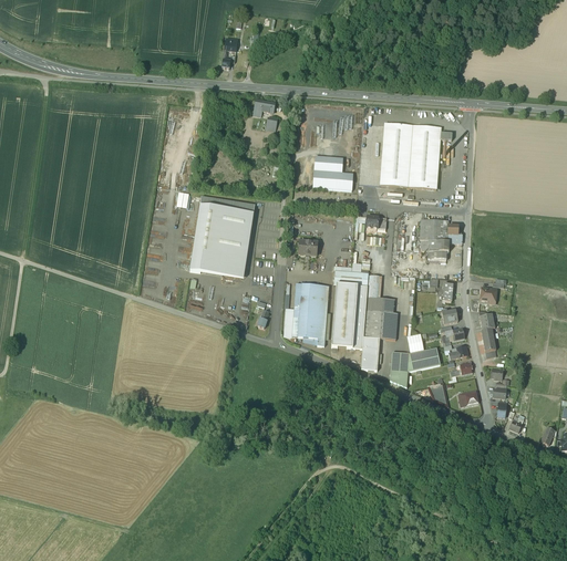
[(226,62),(223,61),(222,70),(229,71),(230,64),(230,62),(228,62),(226,62)]
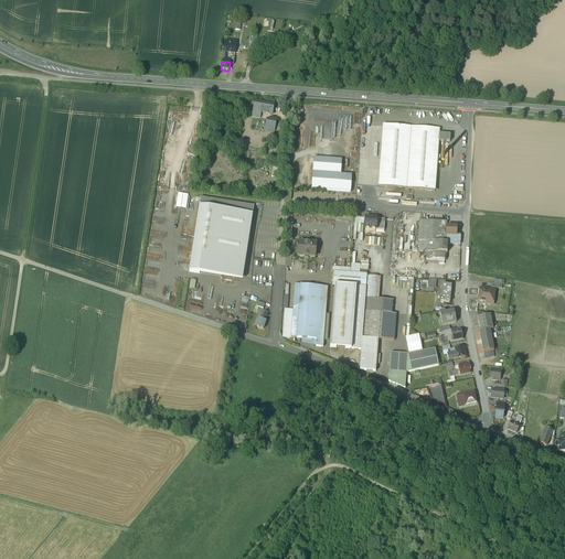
[(274,105),(256,101),(253,116),(259,117),(260,111),(272,114),(274,105)]
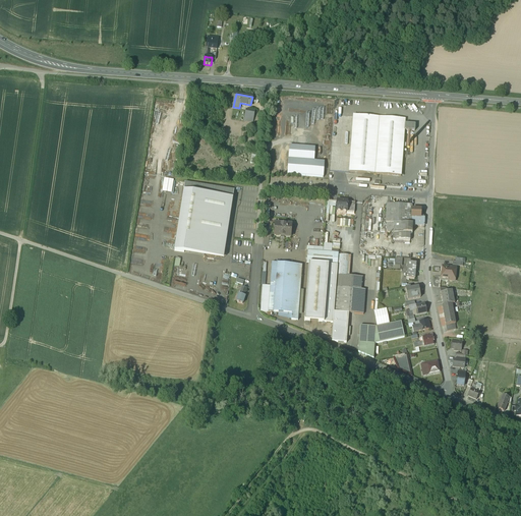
[(254,111),(246,109),(244,119),(252,121),(254,111)]
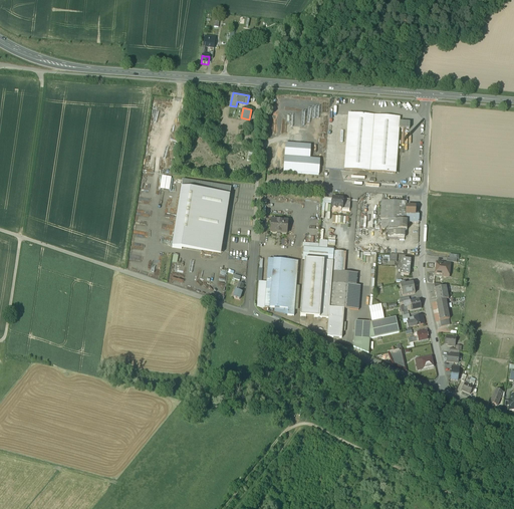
[(373,114),(348,112),(344,168),(369,170),(373,114)]
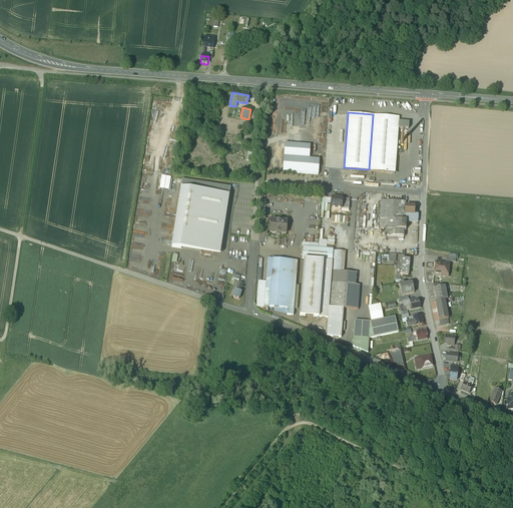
[(399,116),(373,114),(369,169),(394,171),(398,127),(398,121),(399,116)]
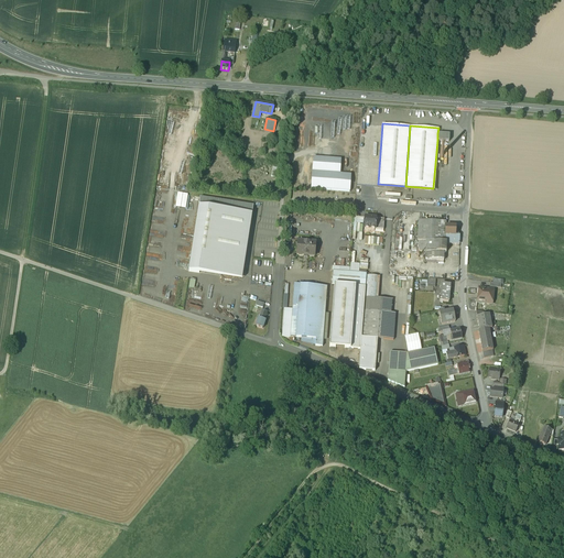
[(313,156),(312,187),(349,189),(350,174),(339,173),(339,159),(313,156)]
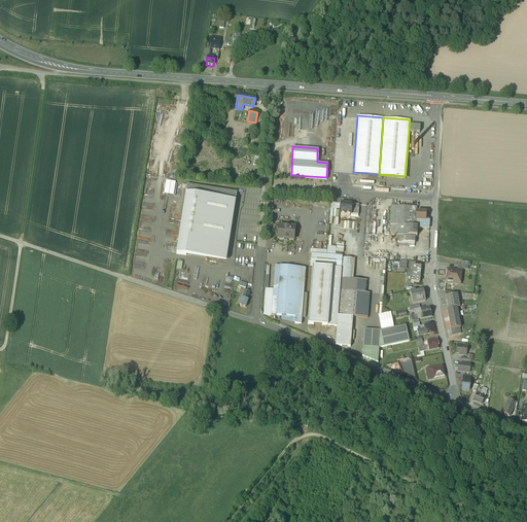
[(176,179),(164,178),(163,192),(176,193),(176,179)]
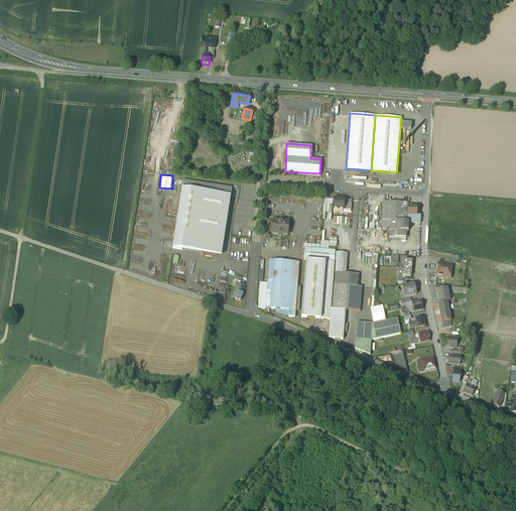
[(232,185),(183,178),(181,185),(231,194),(232,185)]
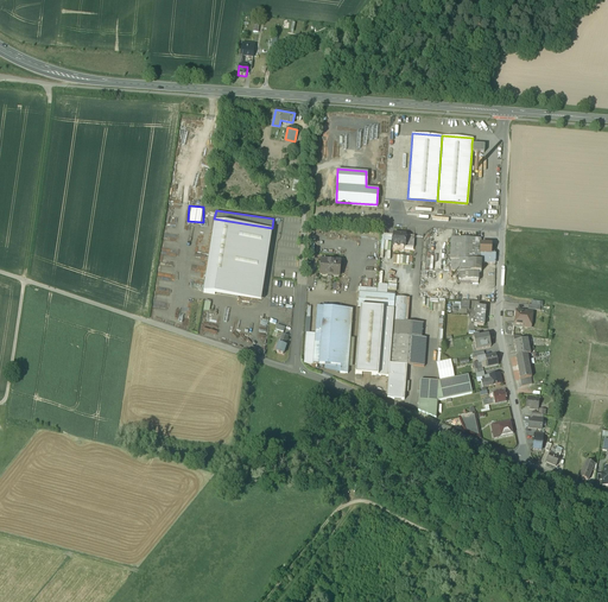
[(272,228),(214,219),(207,268),(264,278),(272,228)]
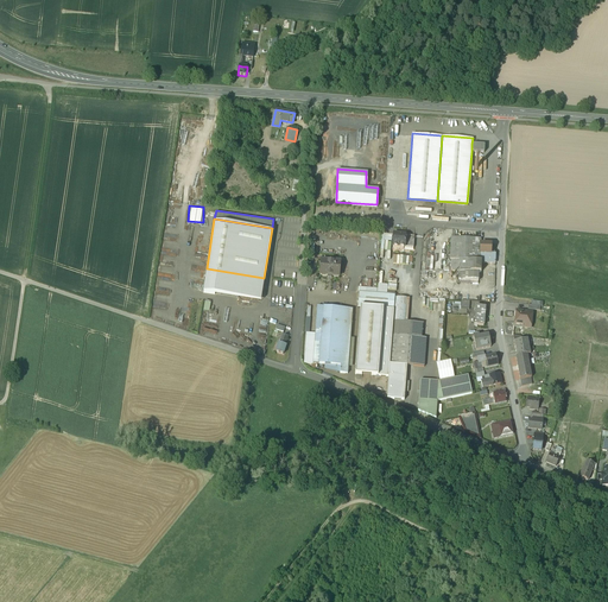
[(392,233),(382,232),(381,247),(391,247),(392,233)]
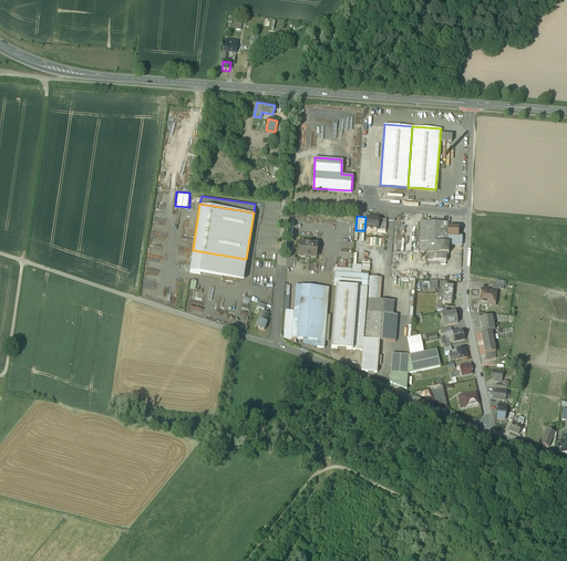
[(379,217),(367,216),(367,227),(378,228),(379,218),(379,217)]
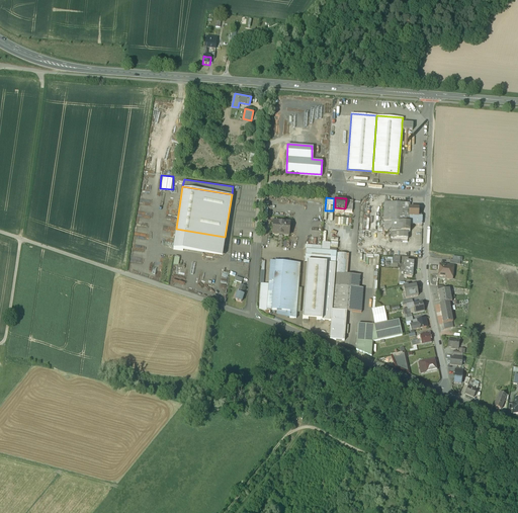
[(409,201),(383,200),(383,218),(383,219),(391,219),(409,220),(409,214),(409,205),(409,201)]
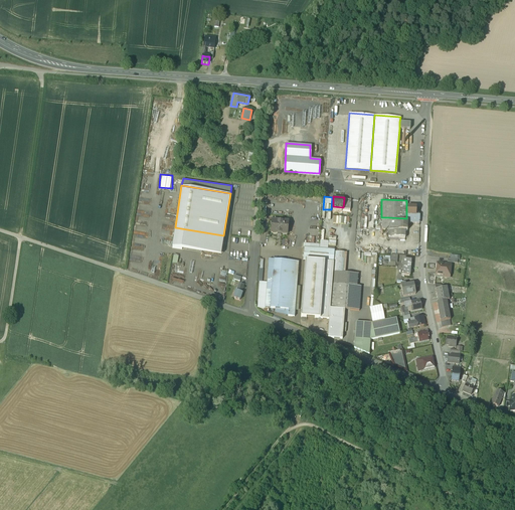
[(406,204),(406,212),(414,213),(415,205),(414,205),(412,204),(406,204)]
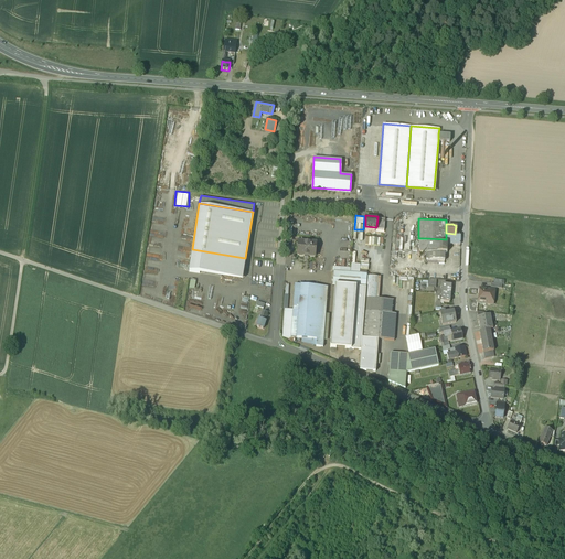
[(455,234),(446,233),(446,239),(447,239),(447,240),(460,242),(460,234),(456,228),(456,225),(455,234)]
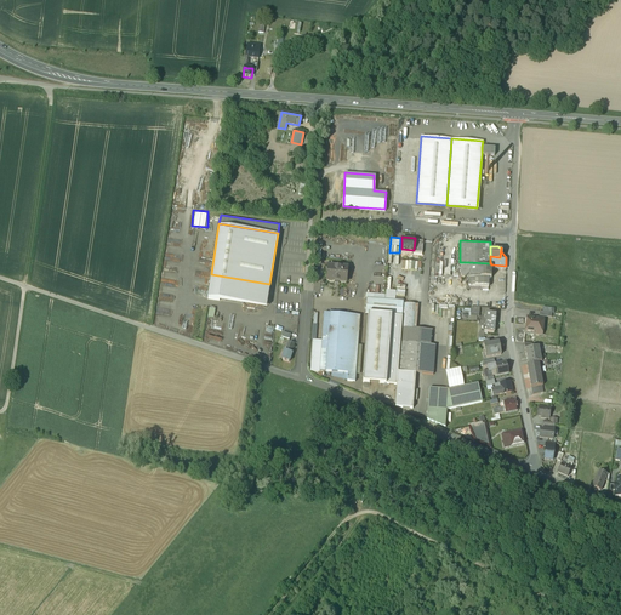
[(408,257),(406,266),(417,268),(419,260),(408,257)]
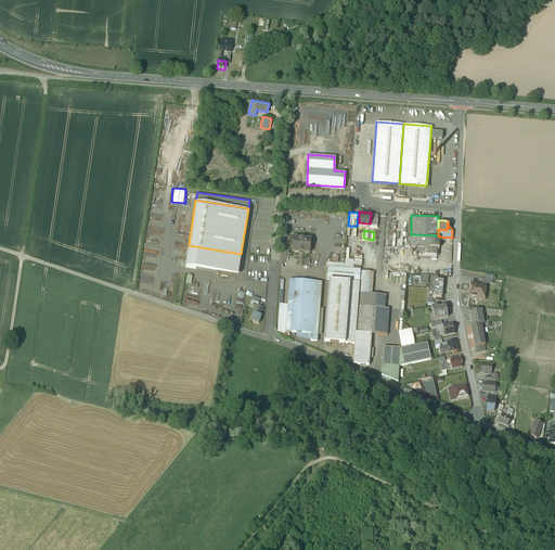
[(310,237),(294,234),(292,247),(309,250),(310,237)]
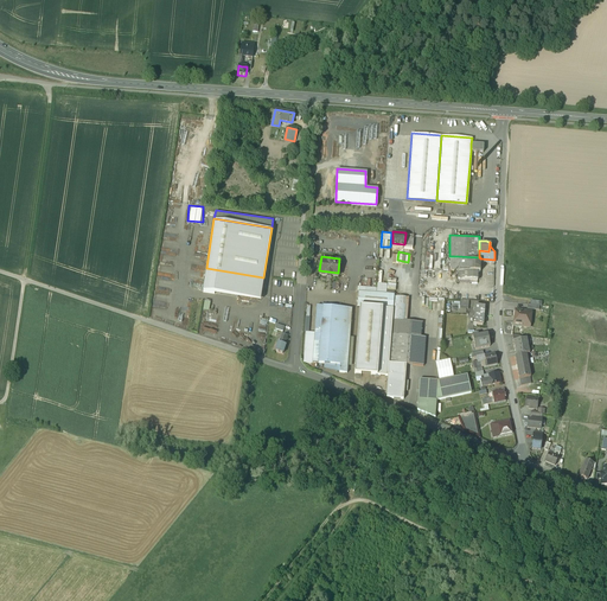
[(458,256),(449,256),(448,267),(458,268),(458,256)]
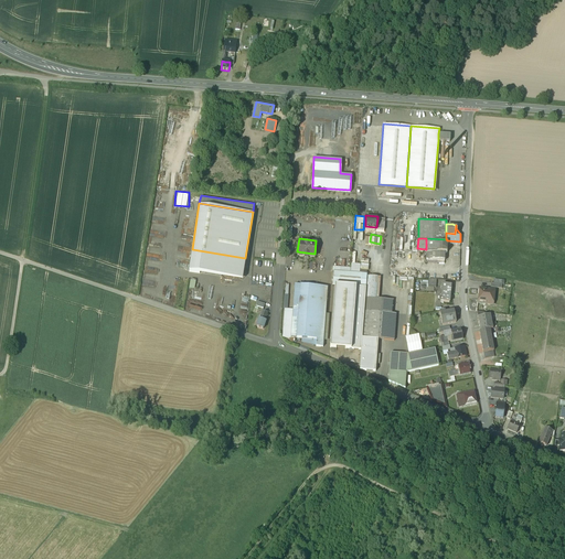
[(446,239),(426,238),(426,249),(445,249),(447,249),(447,240),(447,239),(446,239)]
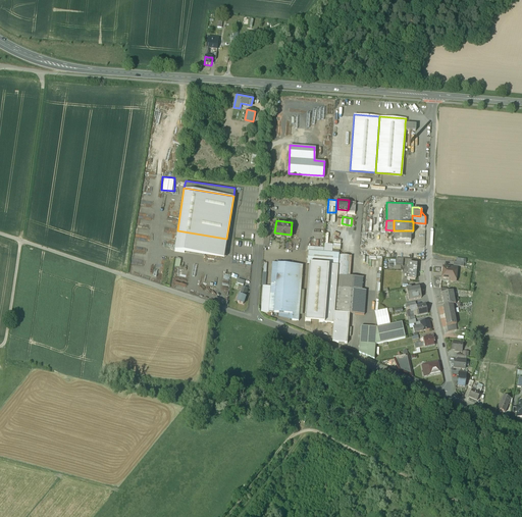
[(226,239),(177,230),(174,249),(223,256),(226,239)]
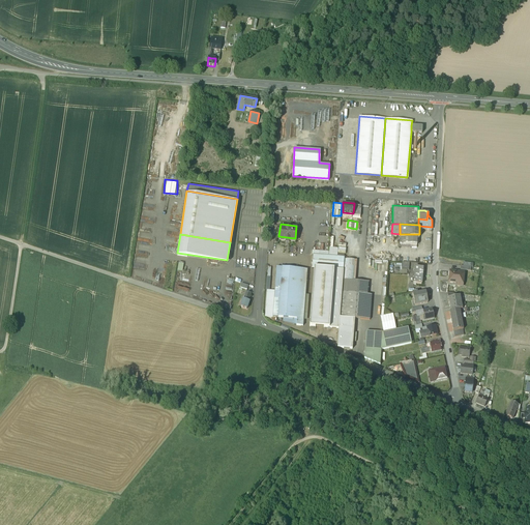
[(337,245),(329,244),(329,253),(337,254),(337,245)]
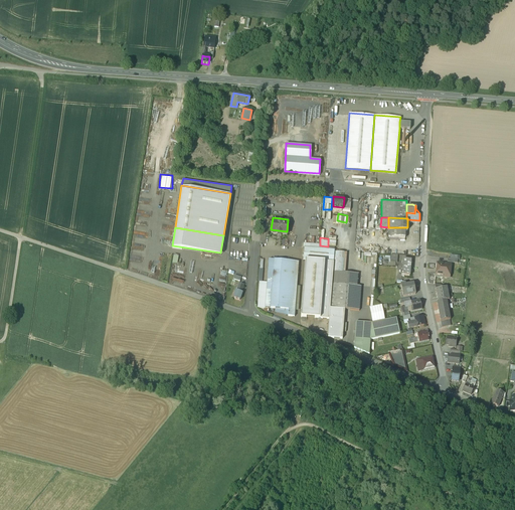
[(319,241),(304,240),(303,257),(305,258),(333,260),(334,246),(328,246),(320,245),(319,245),(319,241)]
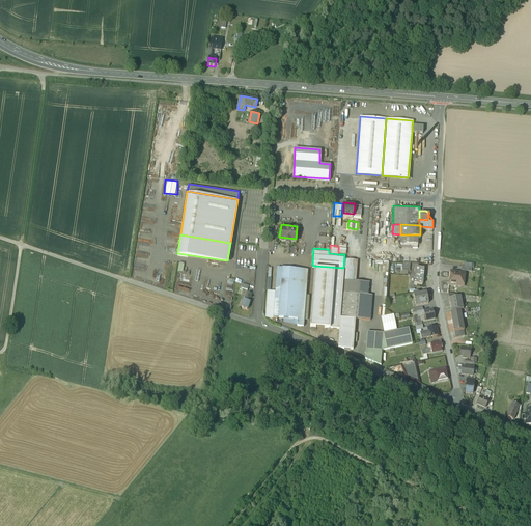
[(356,257),(346,256),(346,255),(344,254),(343,268),(343,277),(354,278),(356,257)]
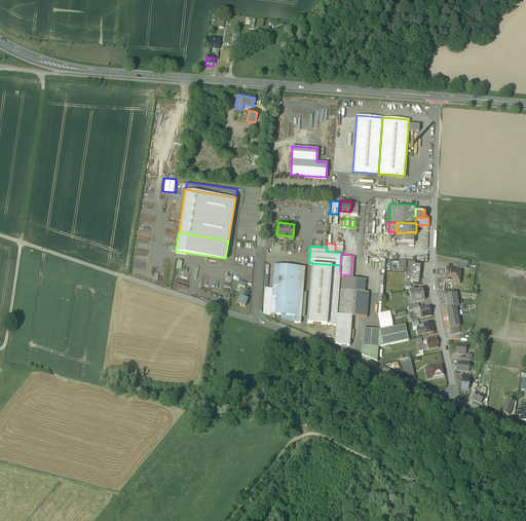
[(419,263),(411,262),(410,278),(418,278),(419,263)]
